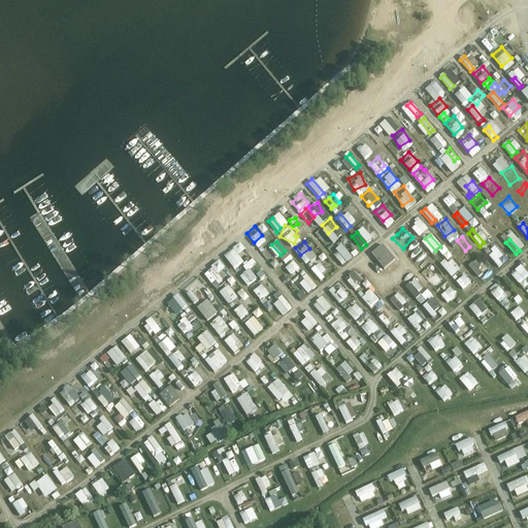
[(259,245),(264,255),(270,251),(265,242),(259,245)]
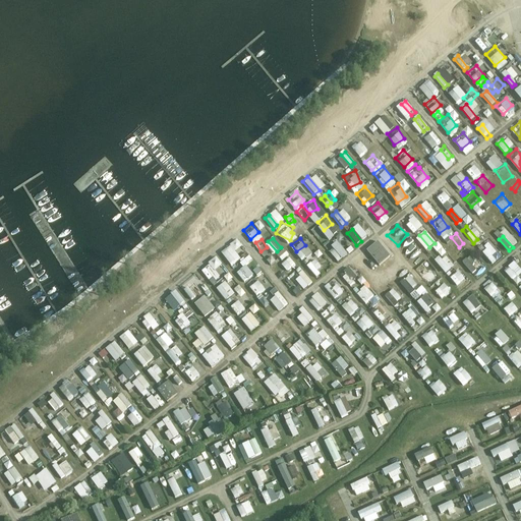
[(314,242),(308,245),(311,251),(317,248),(314,242)]
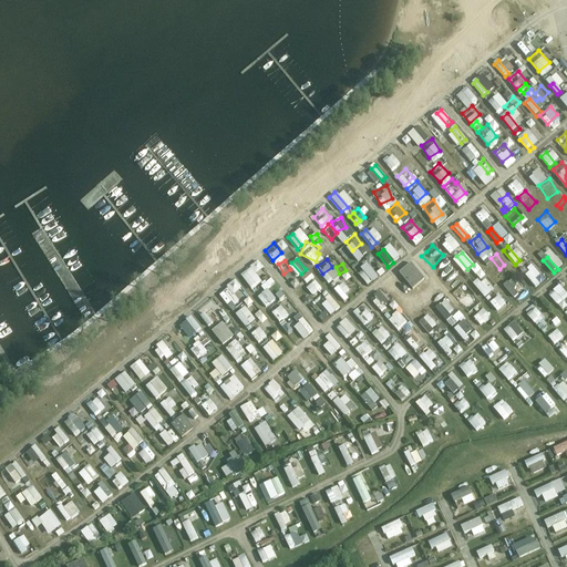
[(424,279),(411,264),(399,274),(413,289),(424,279)]
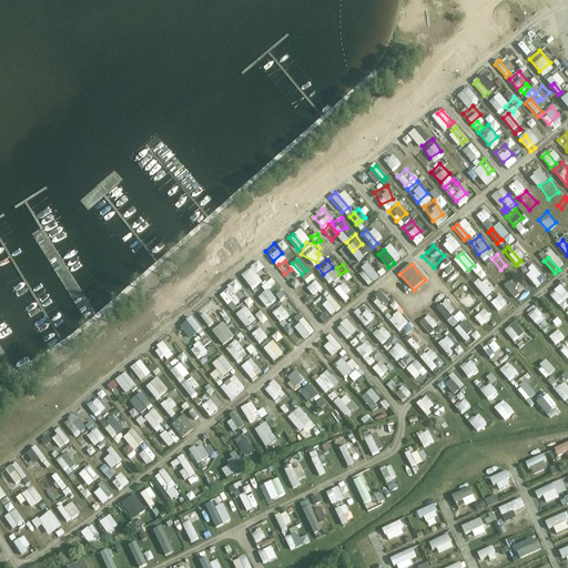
[(529,272),(526,275),(536,287),(539,284),(535,279),(539,275),(530,265),(526,269),(529,272)]
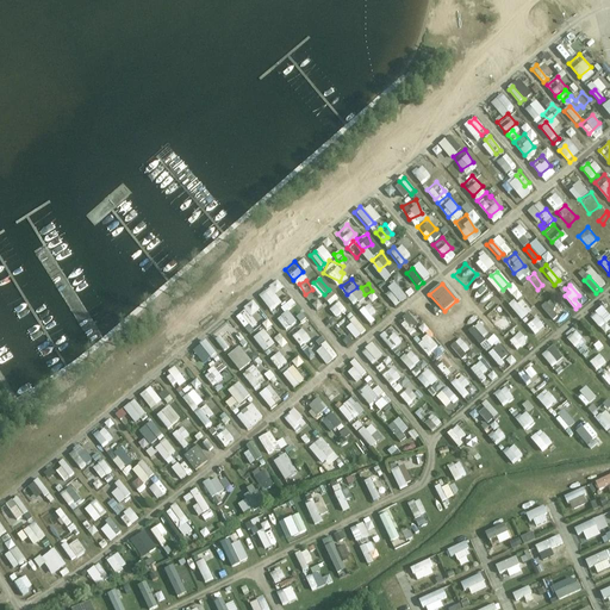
[(275,307),(262,291),(256,296),(269,312),(275,307)]
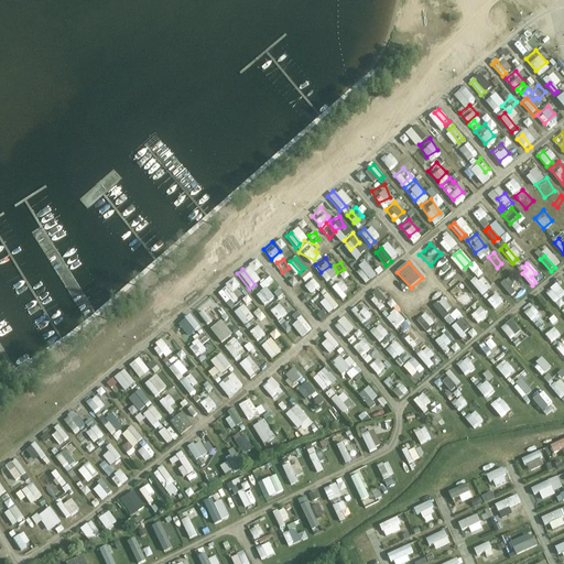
[(355,272),(365,284),(369,281),(359,269),(355,272)]
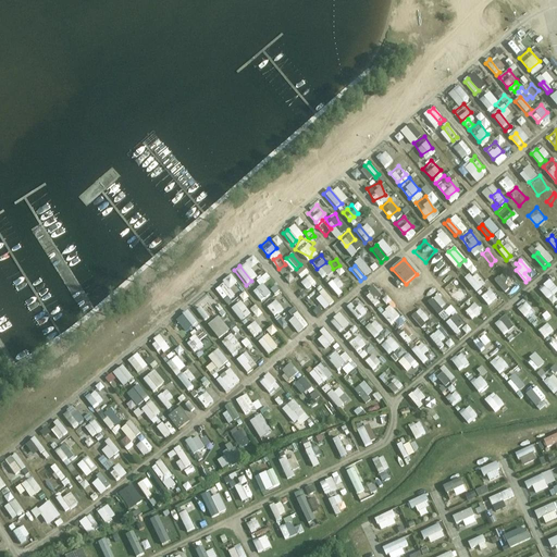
[(285,277),(291,273),(287,268),(282,271),(285,277)]
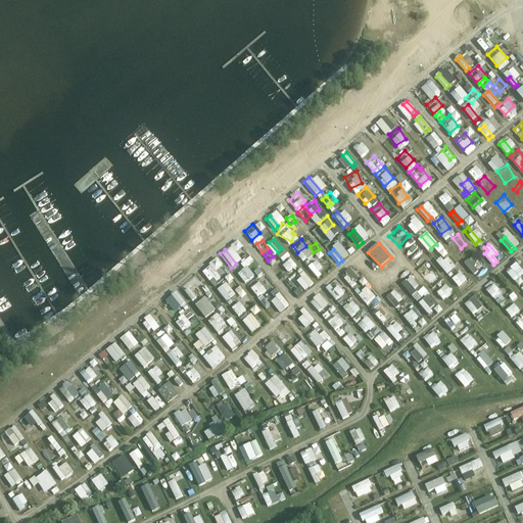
[(285,266),(293,260),(289,251),(280,256),(285,266)]
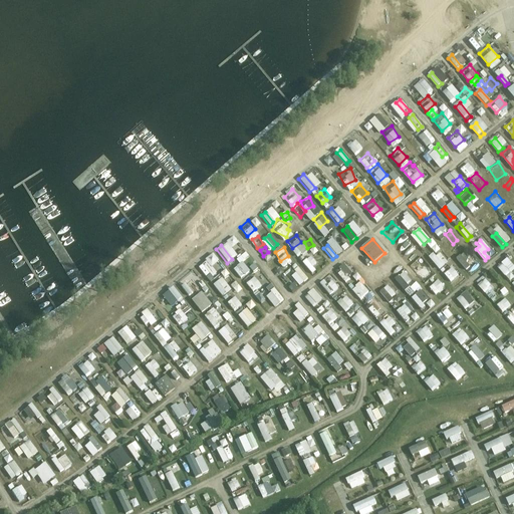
[(439,270),(443,266),(432,253),(427,257),(439,270)]
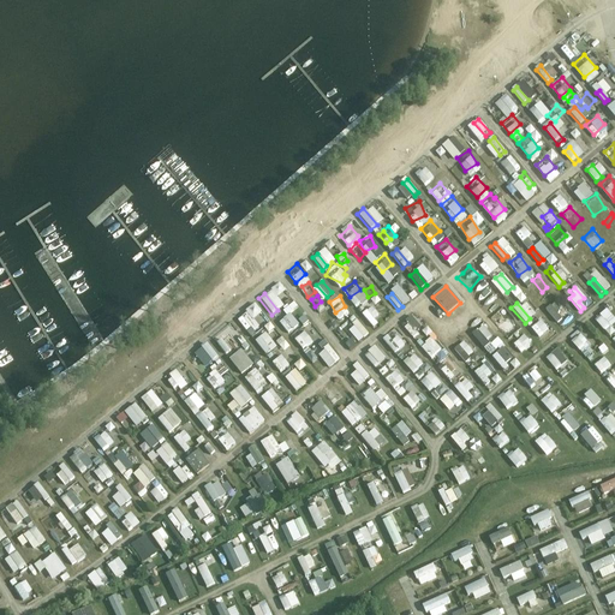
[(544,309),(556,323),(560,320),(549,305),(544,309)]
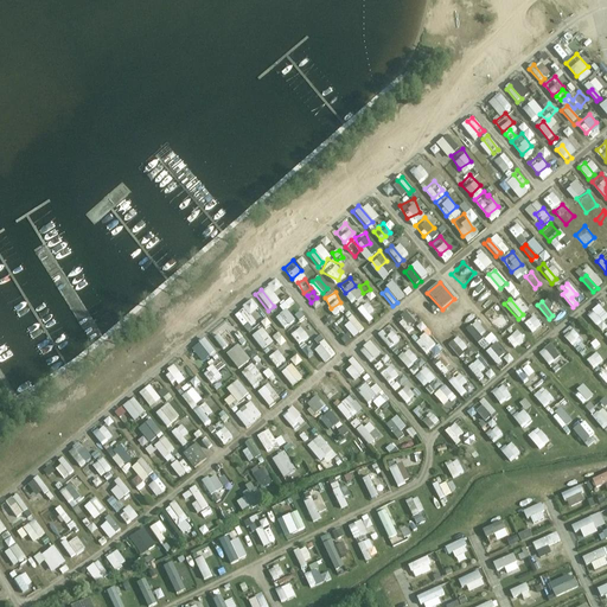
[(283,302),(272,310),(280,323),(292,315),(283,302)]
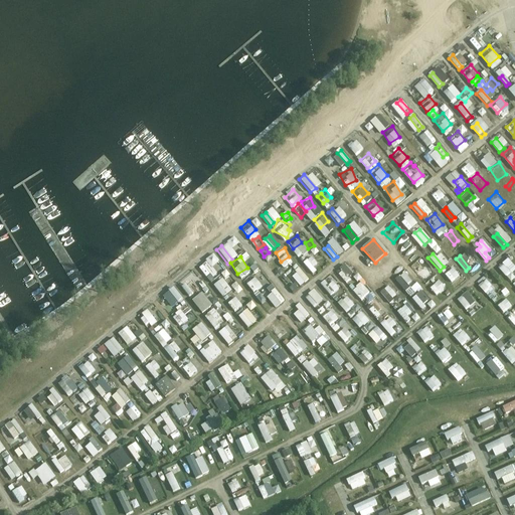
[(312,275),(316,272),(307,260),(303,263),(312,275)]
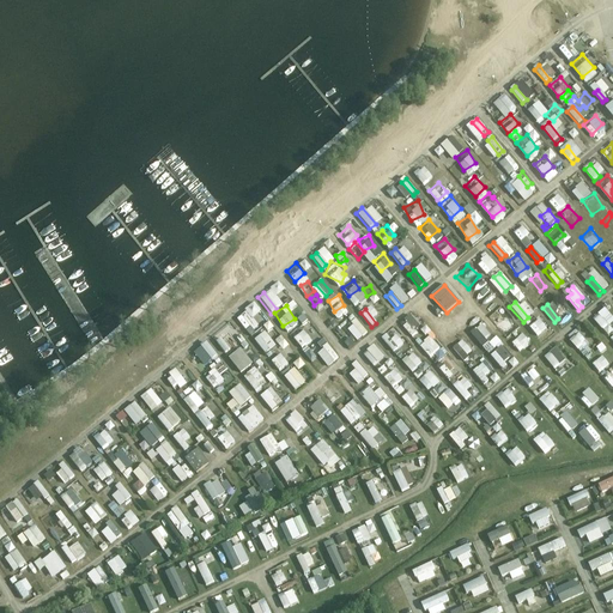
[(501,329),(511,322),(501,309),(490,316),(501,329)]
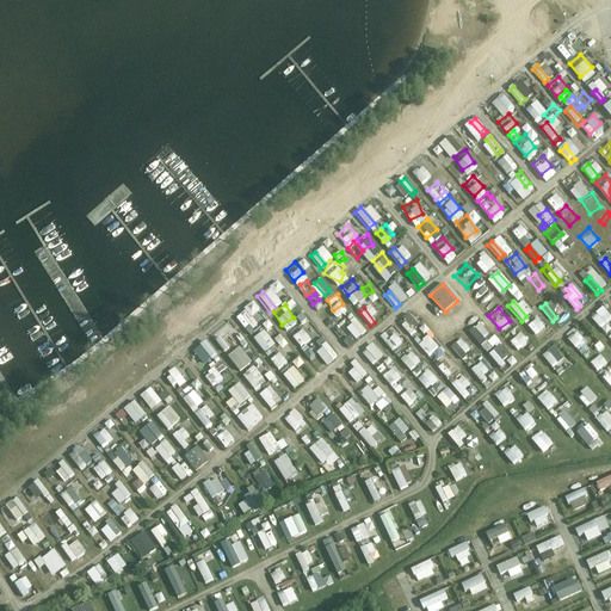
[(239,315),(251,328),(255,323),(244,310),(239,315)]
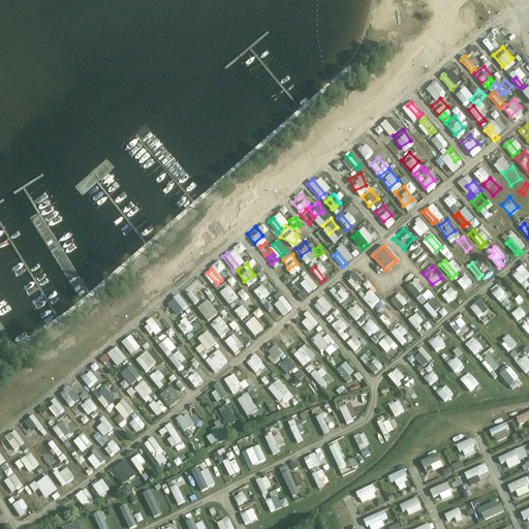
[(347,276),(355,285),(361,281),(352,272),(347,276)]
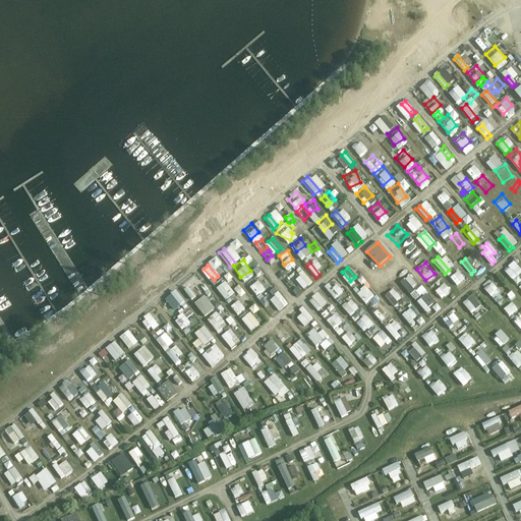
[(297,275),(307,286),(311,283),(301,271),(297,275)]
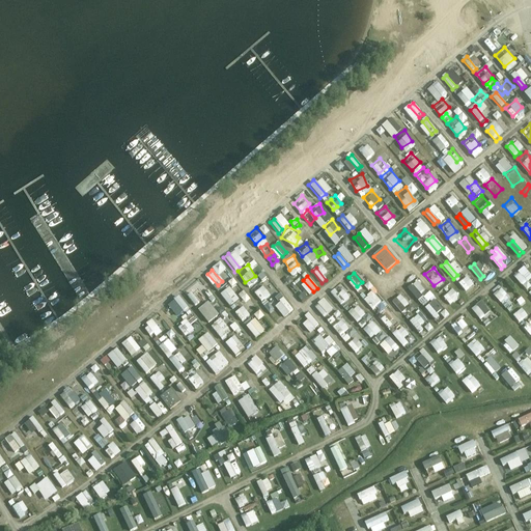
[(259,280),(251,288),(258,297),(267,288),(259,280)]
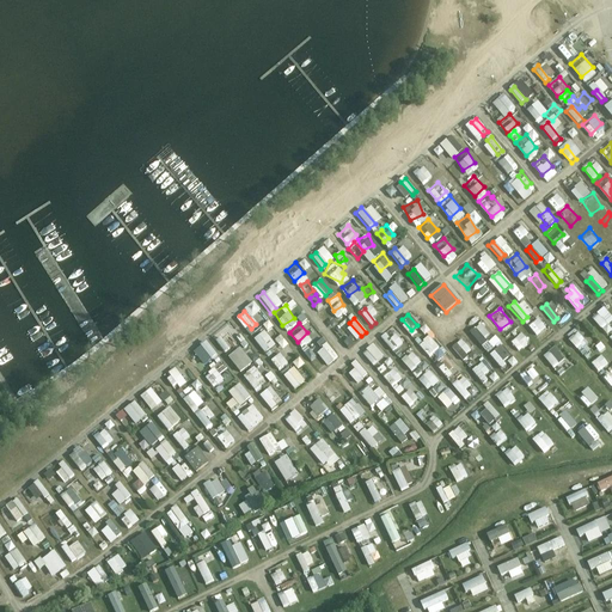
[(537,337),(542,332),(533,323),(528,326),(537,337)]
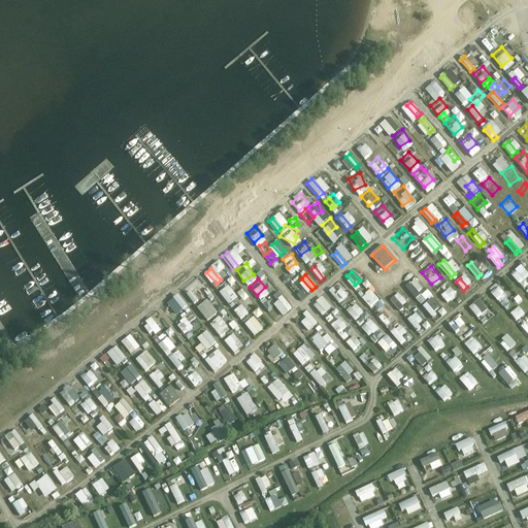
[(333,287),(339,294),(344,290),(337,283),(333,287)]
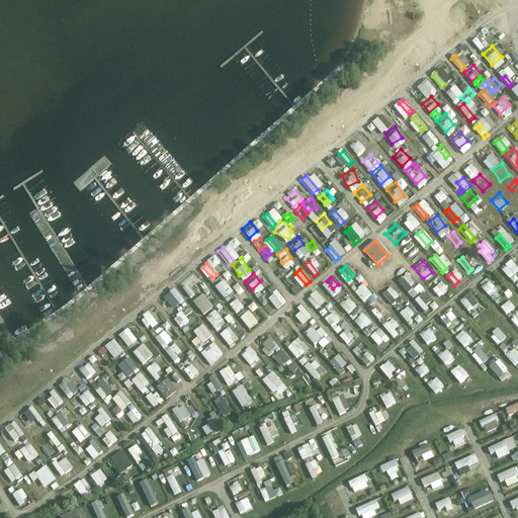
[(398,281),(407,292),(411,289),(402,278),(398,281)]
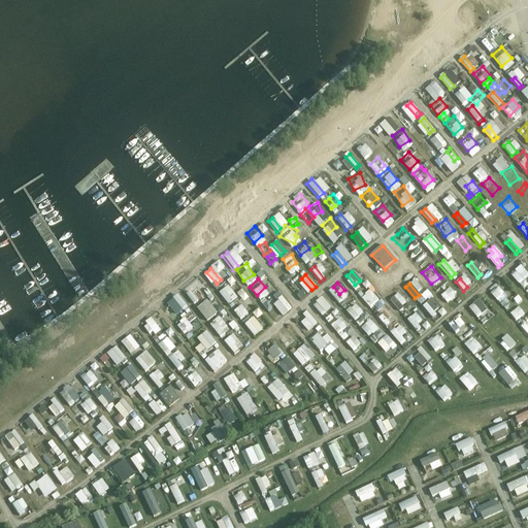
[(207,288),(202,293),(212,306),(219,302),(207,288)]
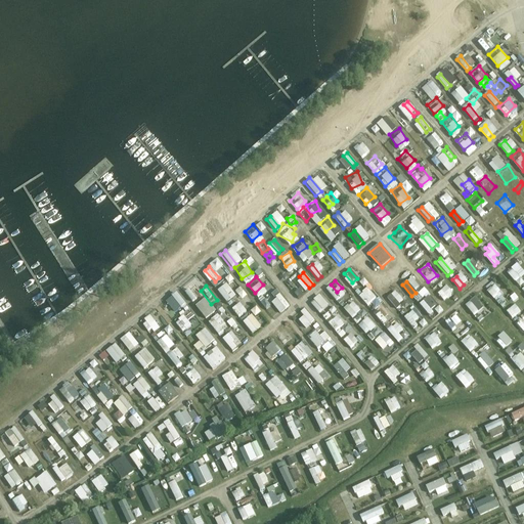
[(339,298),(330,286),(325,289),(335,301),(339,298)]
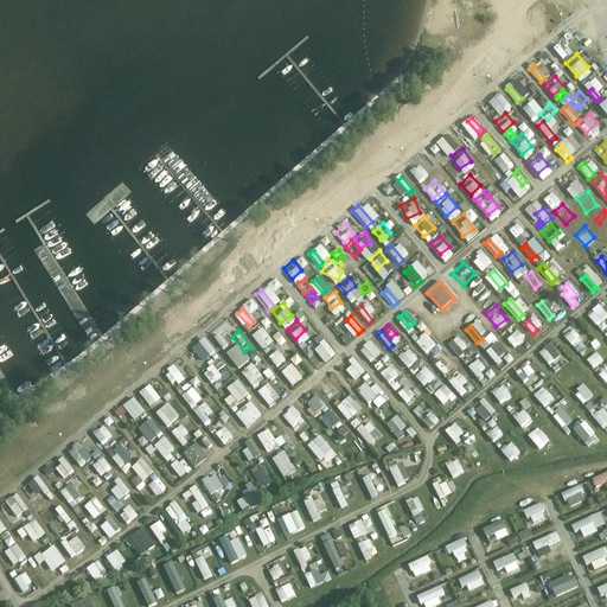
[(517,331),(506,339),(515,350),(525,340),(517,331)]
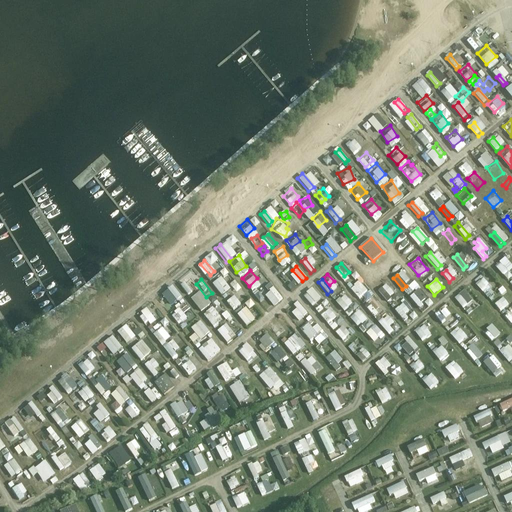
[(220,295),(225,292),(216,281),(212,284),(220,295)]
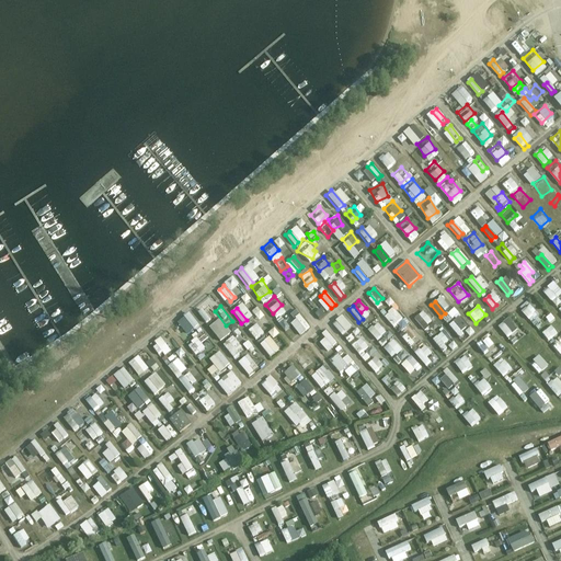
[(209,320),(202,310),(197,313),(205,323),(209,320)]
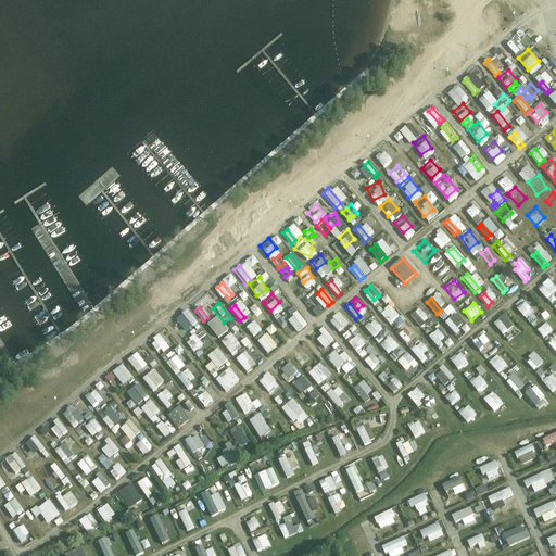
[(196,324),(186,311),(182,314),(192,327),(196,324)]
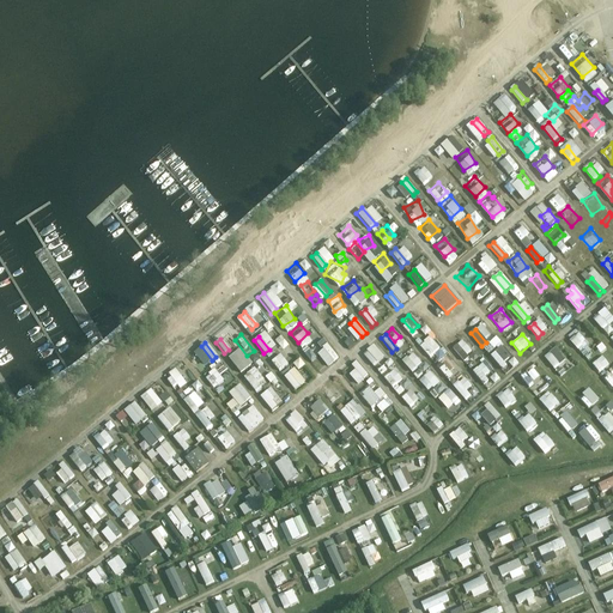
[(429,358),(434,354),(423,343),(418,346),(429,358)]
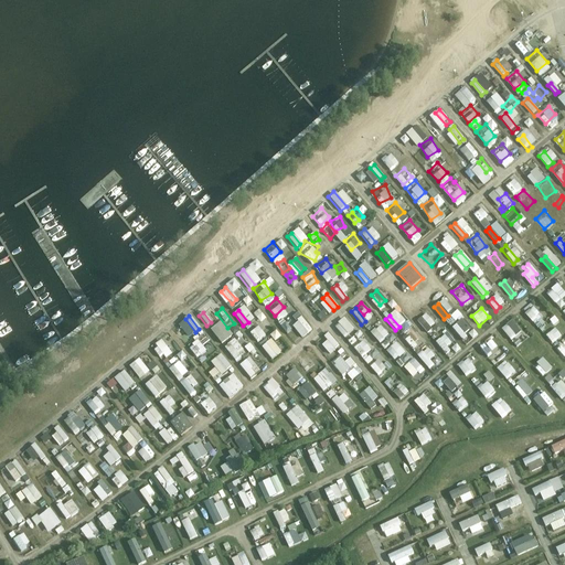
[(311,330),(300,317),(297,320),(307,333),(311,330)]
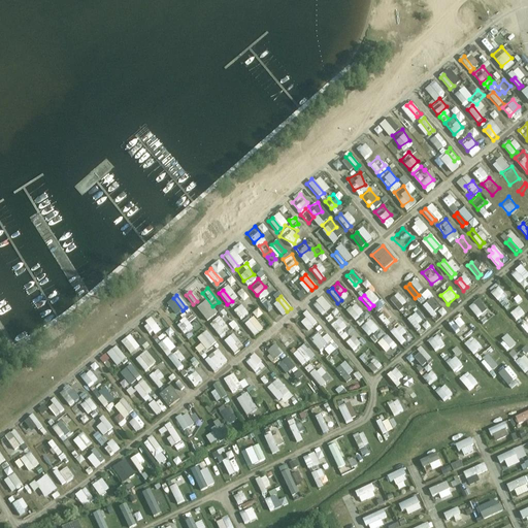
[(403,308),(393,296),(390,300),(399,311),(403,308)]
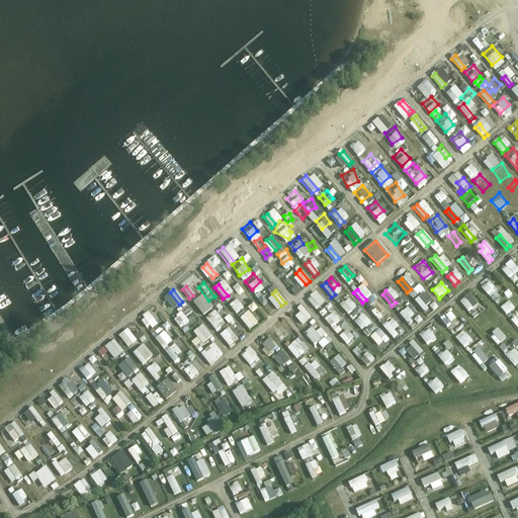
[(232,308),(241,303),(234,293),(226,298),(232,308)]
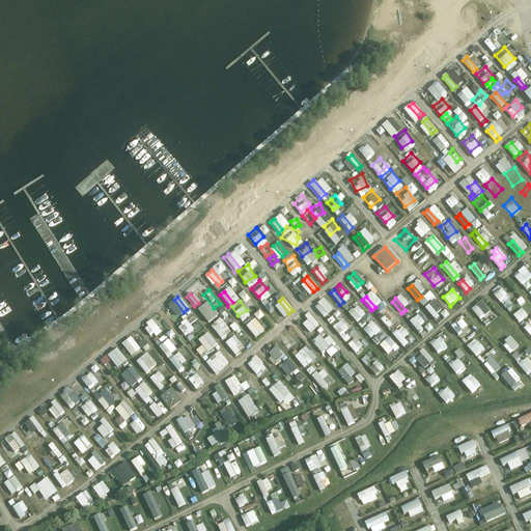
[(327,314),(317,303),(313,307),(323,317),(327,314)]
